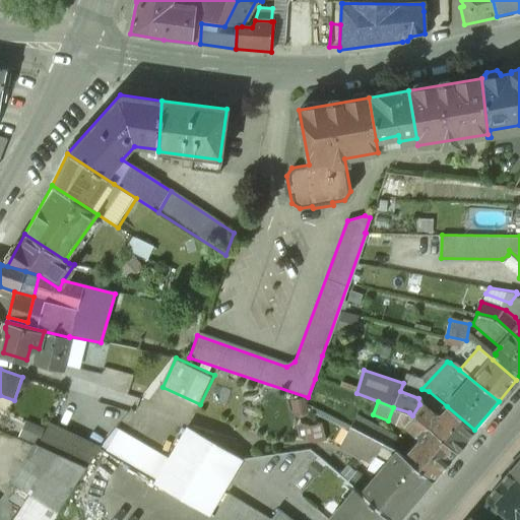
[(447,406),(440,414),(434,413),(419,404),(412,415),(455,452),(474,430),(447,406)]
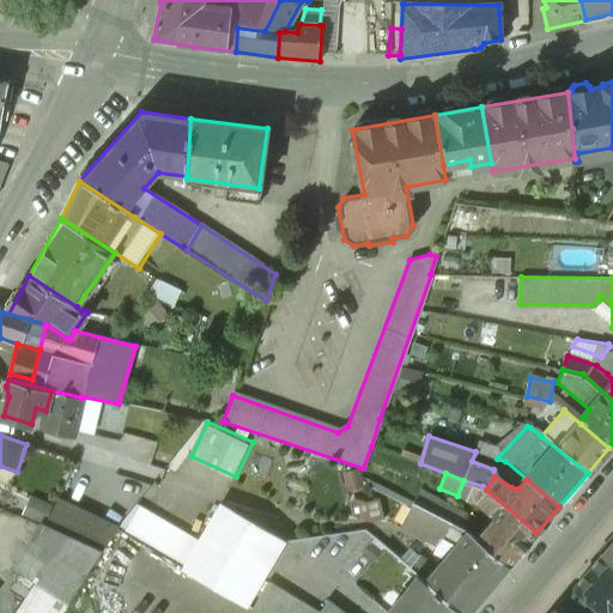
[(486,490),(483,486),(463,480),(457,496),(475,502),(490,514),(493,514),(492,521),(477,538),(509,566),(536,533),(486,490)]
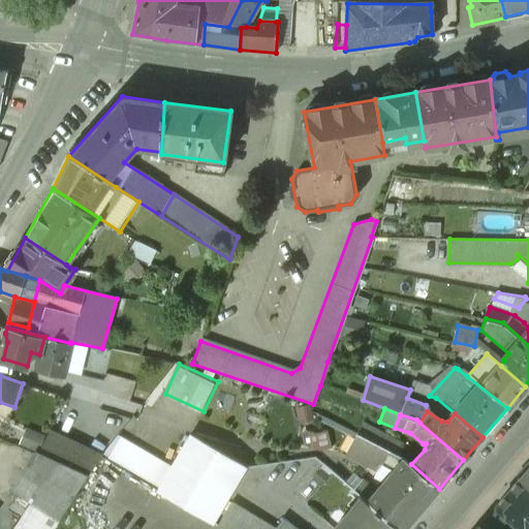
[(403,445),(363,425),(358,434),(397,454),(403,445)]
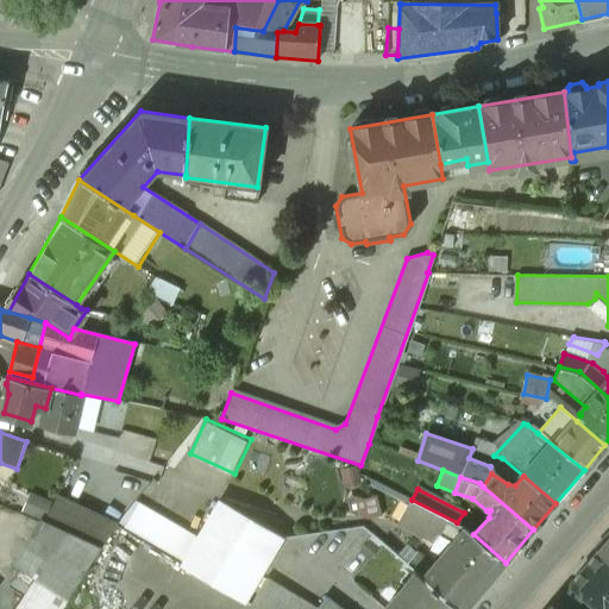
[(457,522),(412,500),(402,519),(435,538),(438,535),(450,544),(465,527),(457,522)]
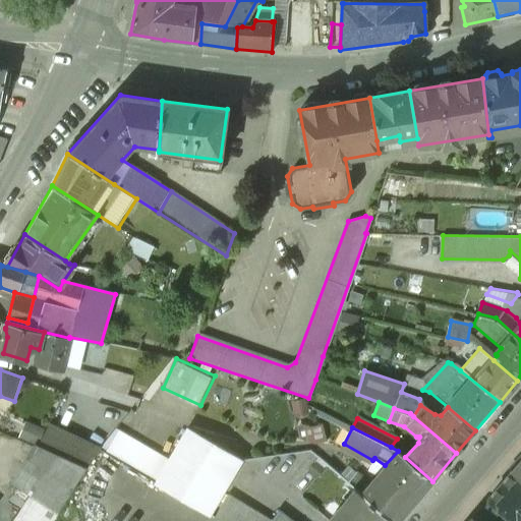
[(241,460),(187,428),(169,460),(157,479),(155,483),(210,515),(241,460)]
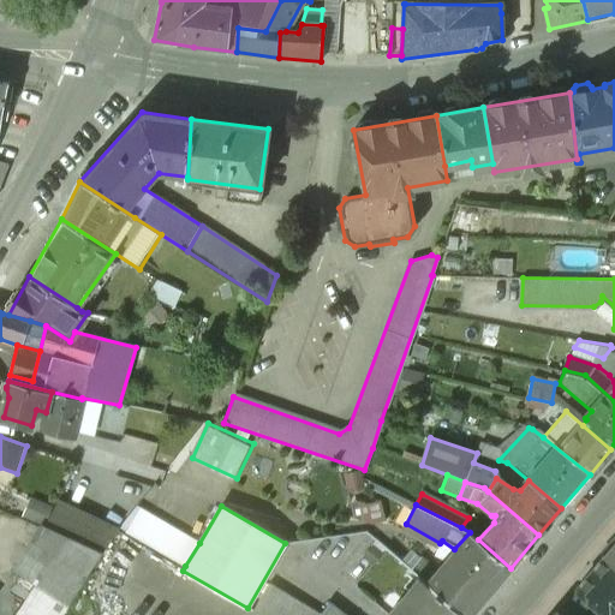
[(139,508),(126,531),(185,566),(199,543),(139,508)]
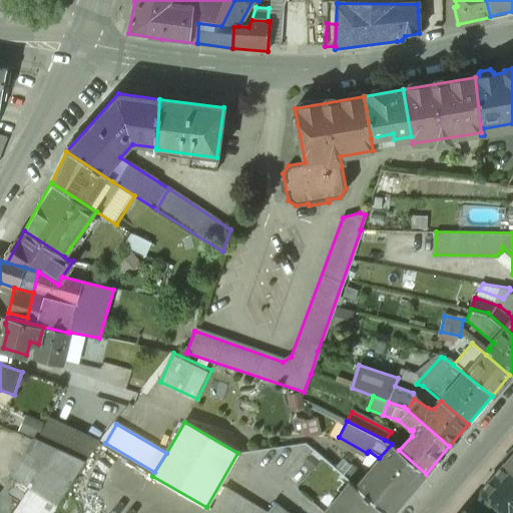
[(379,458),(363,476),(348,465),(339,473),(350,482),(388,512),(392,512),(426,474),(399,450),(392,444),(379,458)]
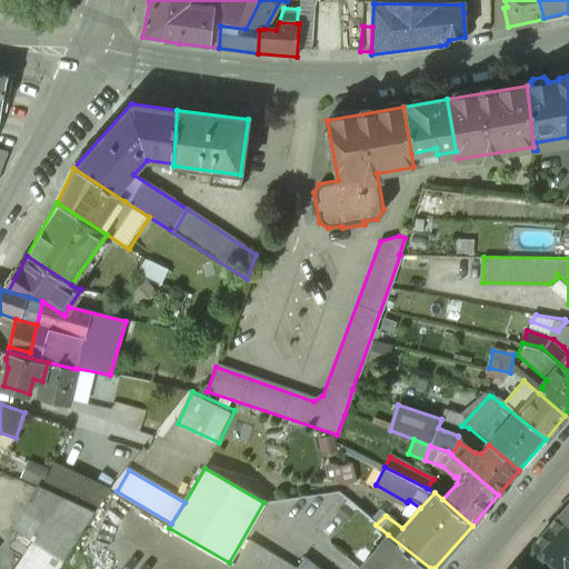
[(568,502),(558,515),(568,525),(568,502)]
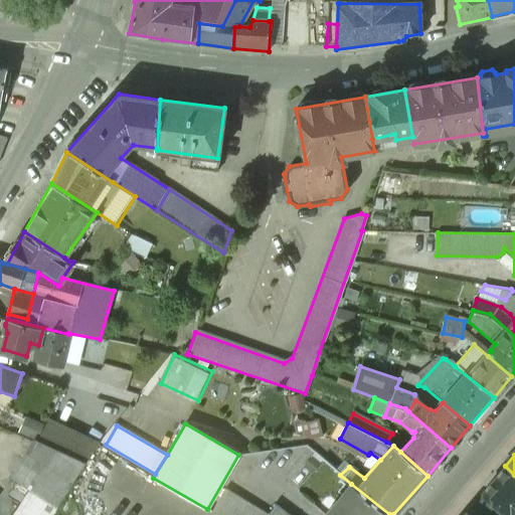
[(514,514),(514,475),(505,466),(483,493),(509,514),(514,514)]
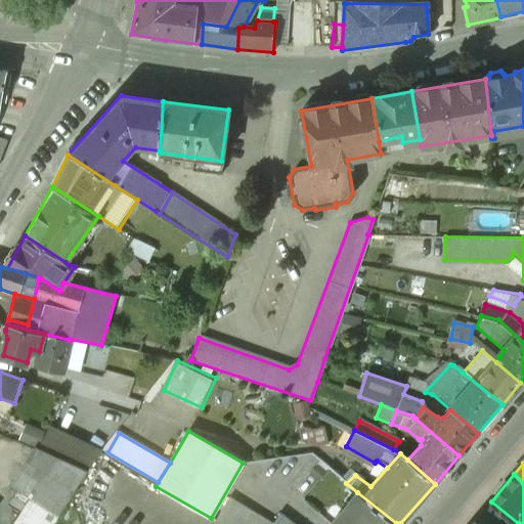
[(396,523),(357,492),(339,514),(346,520),(341,523),(396,523)]
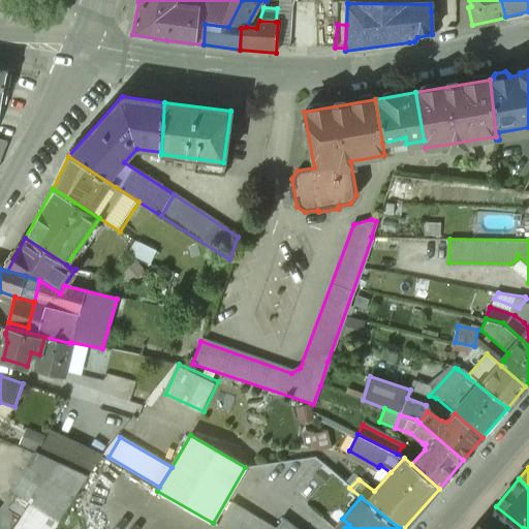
[(275,528),(230,502),(217,526),(222,528),(275,528)]
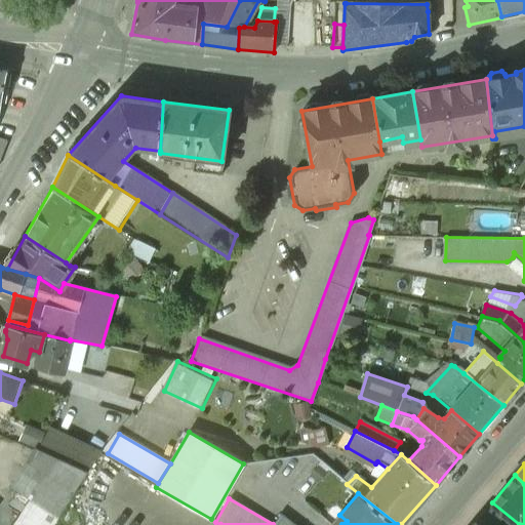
[(294,524),(282,515),(273,524),(294,524)]
